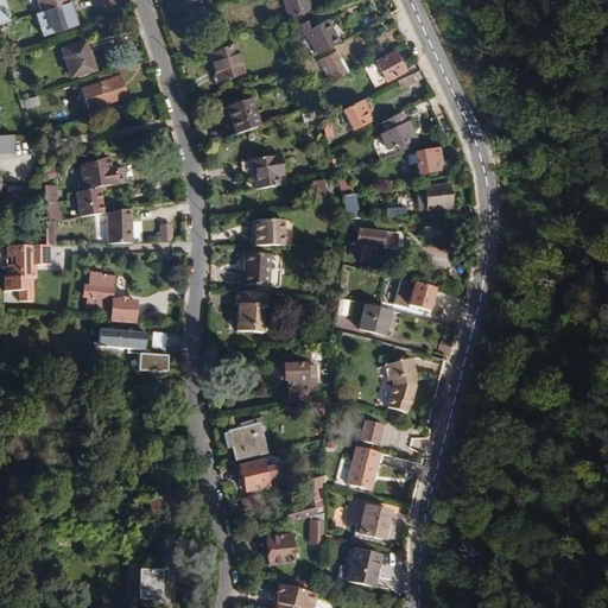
[(65,2),(64,0),(35,0),(39,12),(45,10),(65,2)]
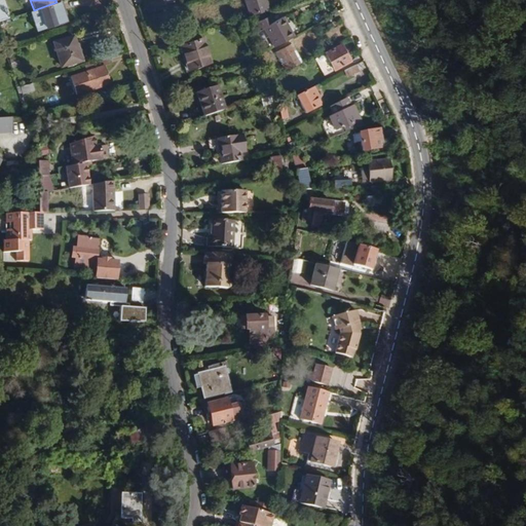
[(268,9),(264,0),(245,0),(250,15),(268,9)]
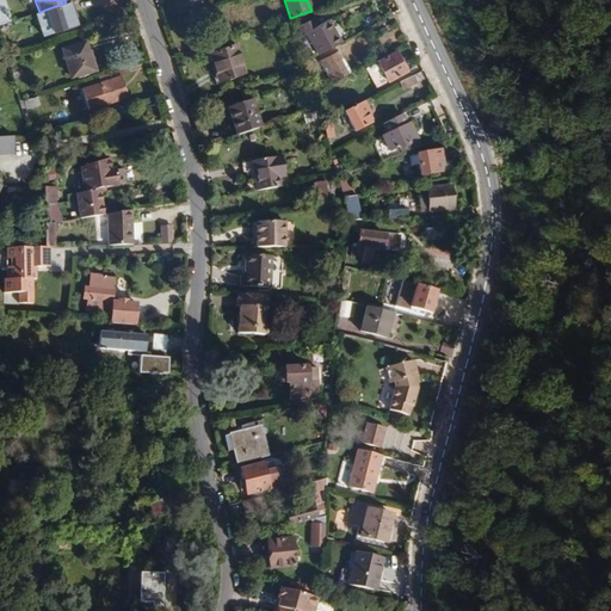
[(75,25),(68,2),(66,2),(45,10),(53,34),(75,25)]
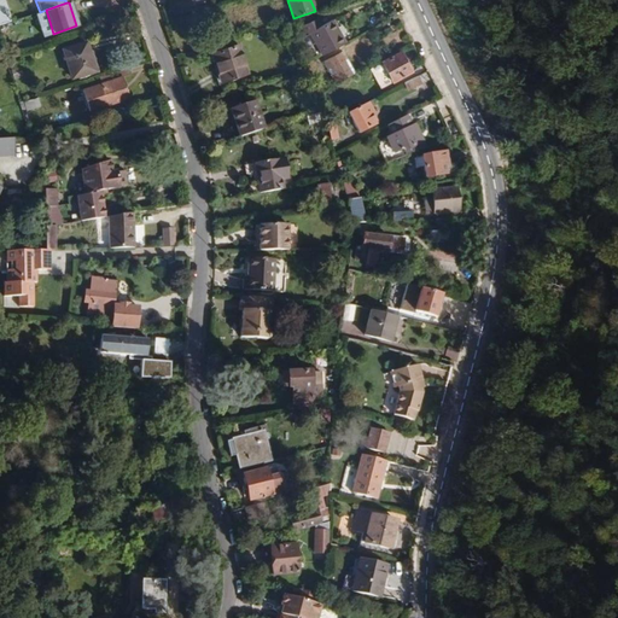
[(345,42),(333,19),(322,25),(319,18),(301,27),(304,36),(310,34),(321,56),(345,42)]
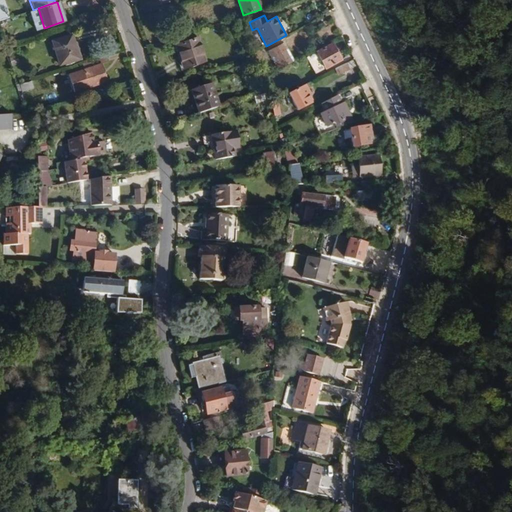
[(318,37),(326,33),(323,27),(315,31),(318,37)]
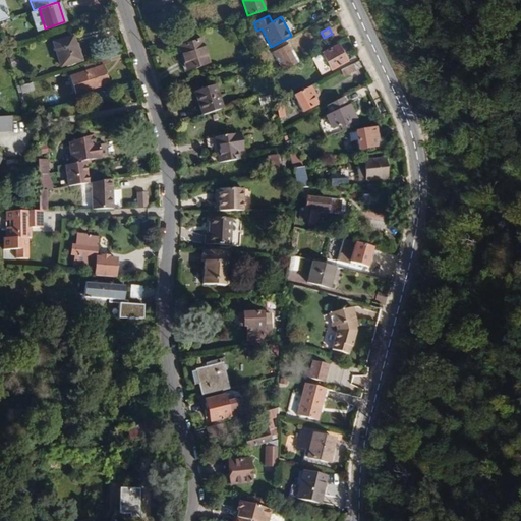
[(79,60),(72,35),(52,41),(60,65),(79,60)]
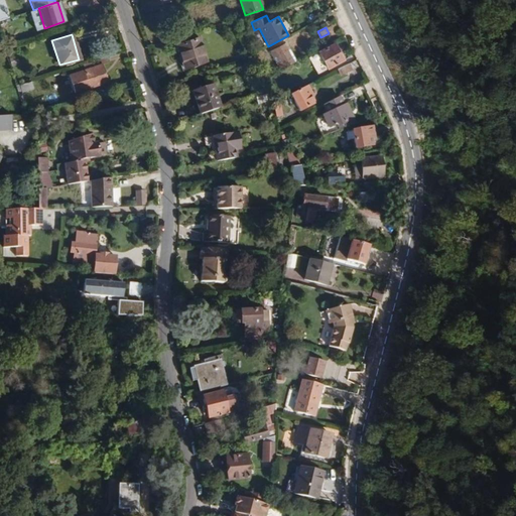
[(206,60),(199,37),(176,44),(183,68),(206,60)]
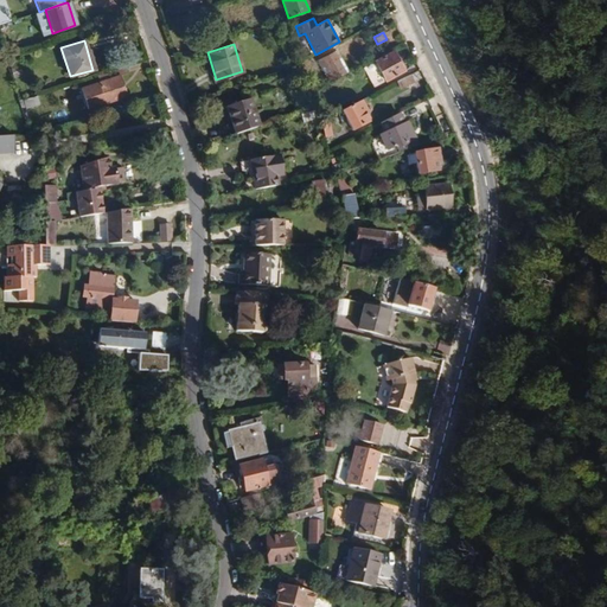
[(347,71),(337,50),(318,59),(330,81),(347,71)]
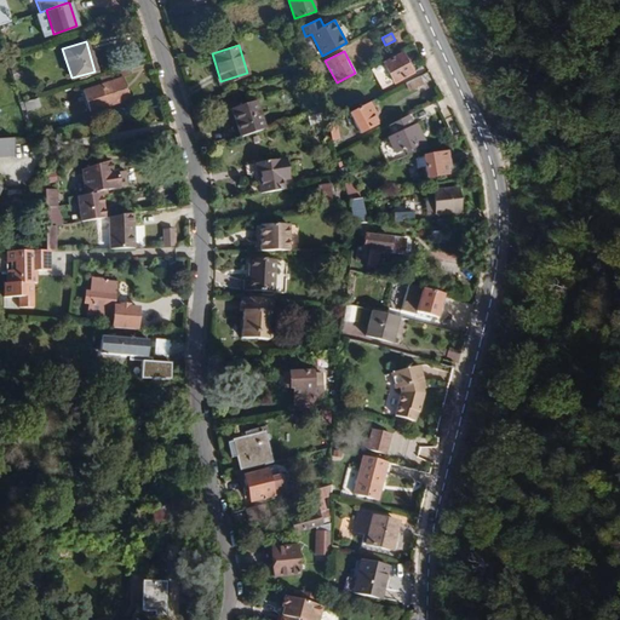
[(413,73),(402,51),(383,61),(394,81),(394,82),(413,73)]
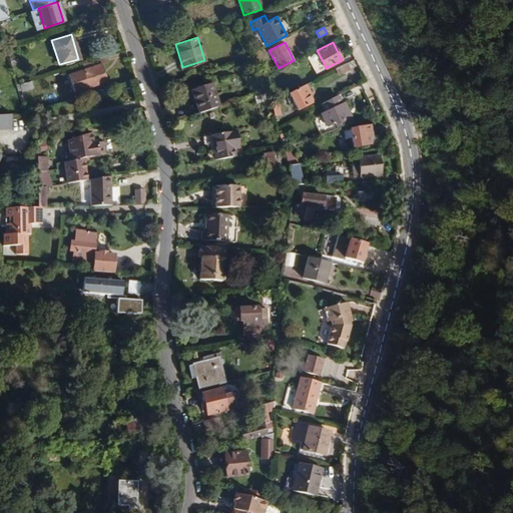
[(326,67),(317,50),(306,56),(315,73),(326,67)]
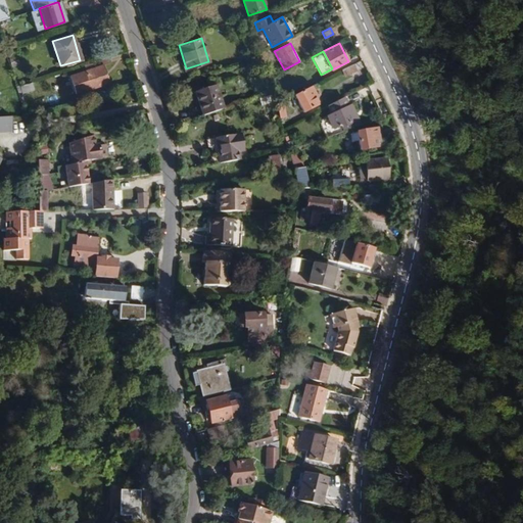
[(16,57),(8,59),(10,66),(18,64),(16,57)]
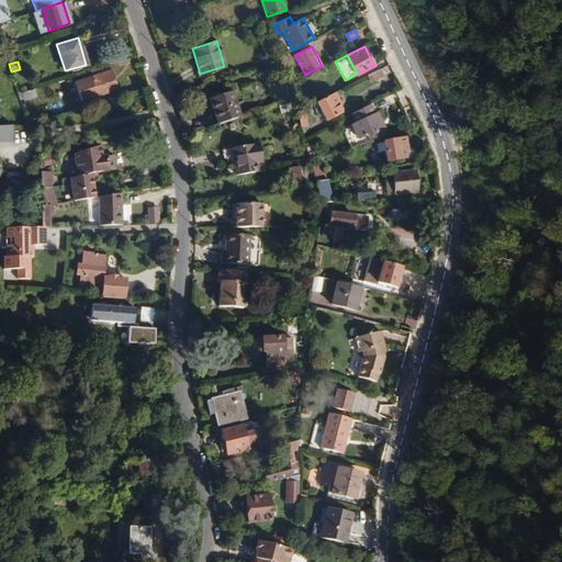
[(110,69),(108,64),(88,70),(90,77),(110,69)]
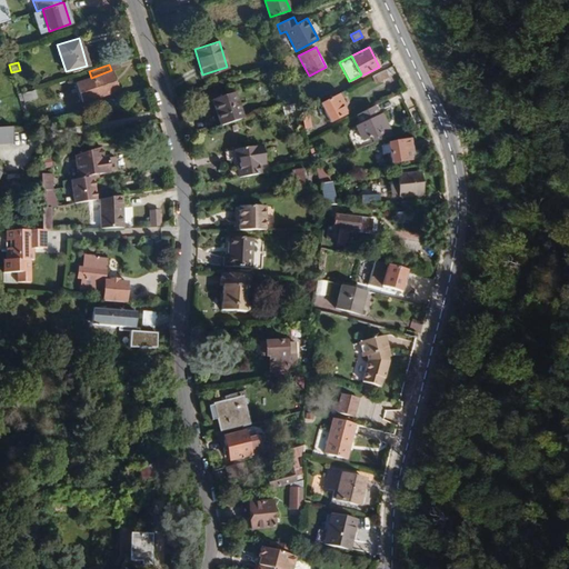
[(118,91),(111,70),(91,78),(98,98),(118,91)]
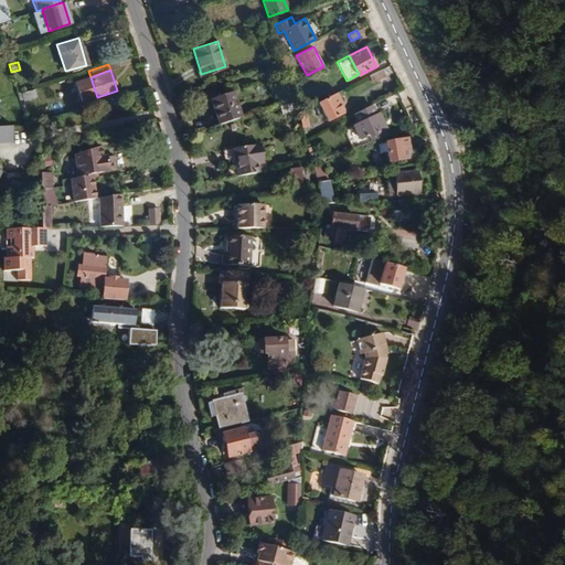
[(384,76),(381,70),(369,76),(372,82),(384,76)]
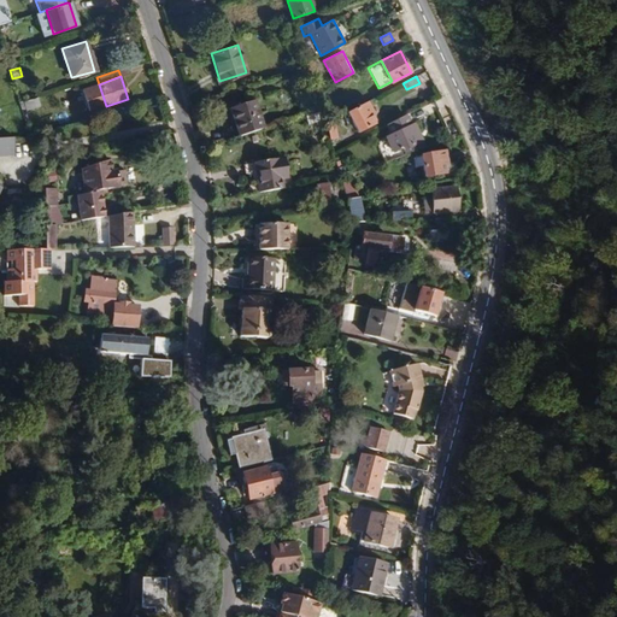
[(324,90),(322,84),(310,90),(313,98),(324,90)]
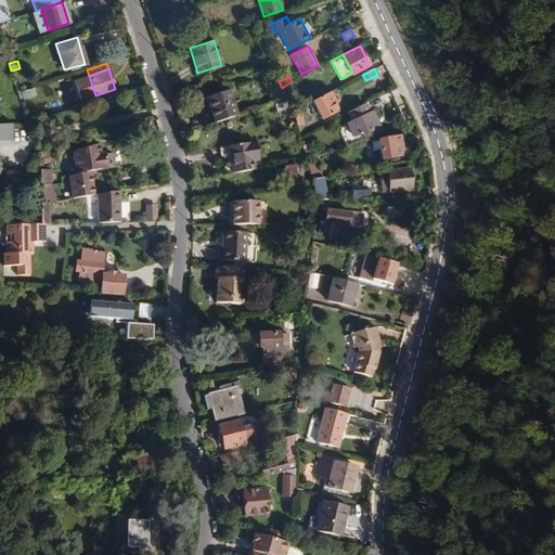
[(35,94),(34,87),(17,92),(20,100),(35,94)]
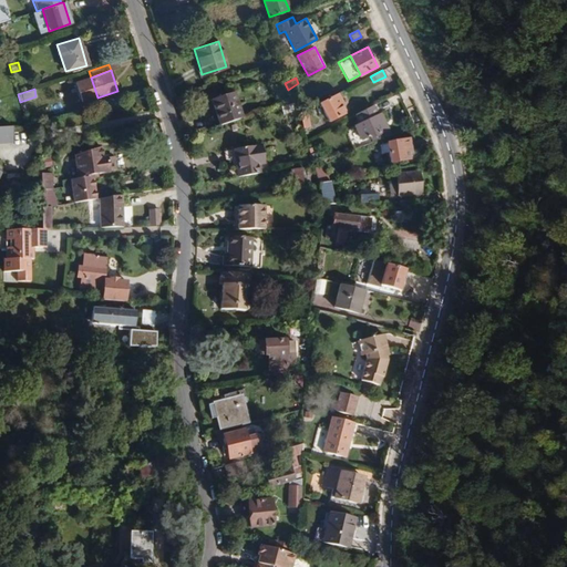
[(243,117),(235,92),(210,100),(219,125),(243,117)]
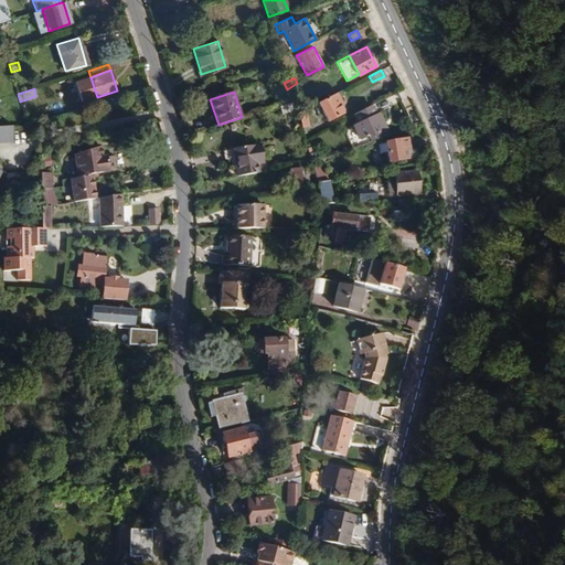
[(342,113),(339,106),(341,105),(336,94),(318,103),(327,120),(342,113)]
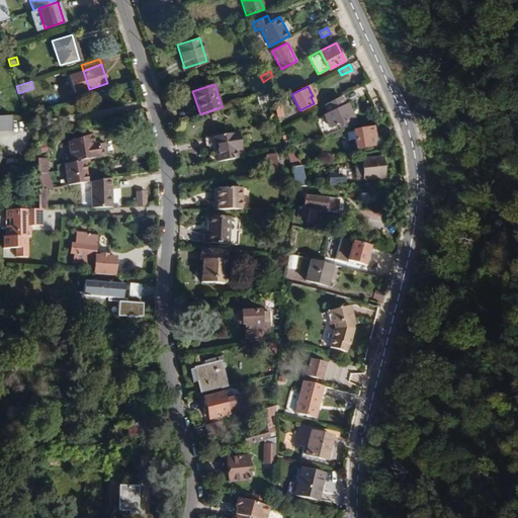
[(200,114),(192,91),(189,92),(196,115),(200,114)]
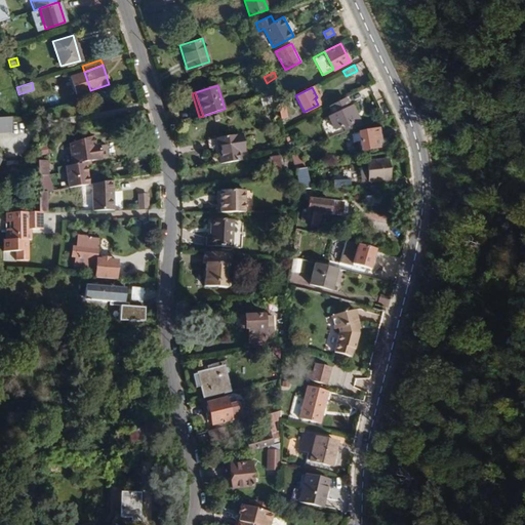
[(275,102),(272,94),(259,98),(261,106),(275,102)]
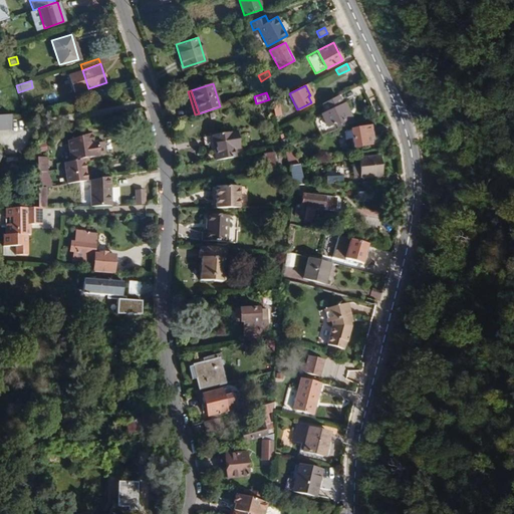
[(321,105),(339,95),(338,94),(320,102),(321,105)]
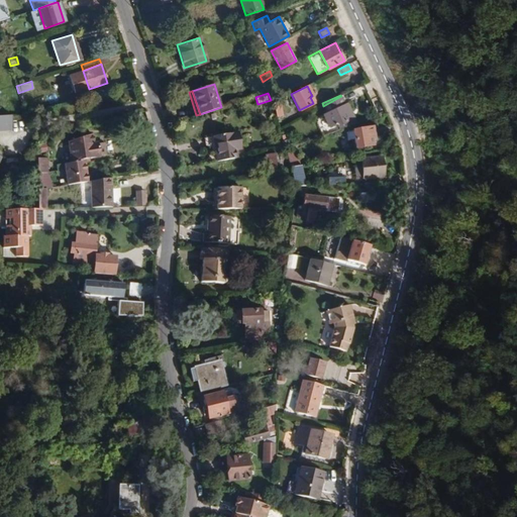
[(350,119),(344,107),(345,105),(341,96),(323,106),(326,114),(323,115),(328,127),(336,123),(338,124),(350,119)]
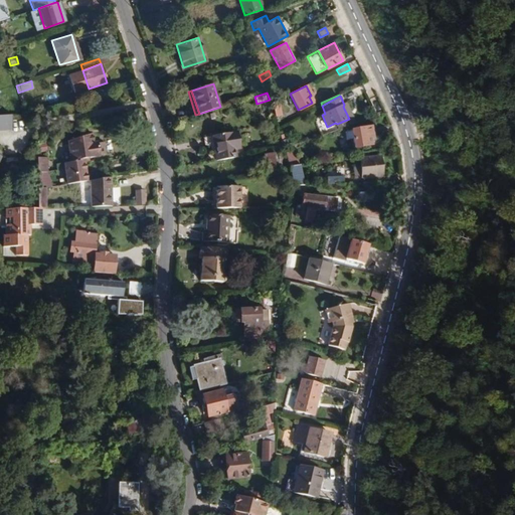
[(282,116),(277,101),(271,103),(275,118),(282,116)]
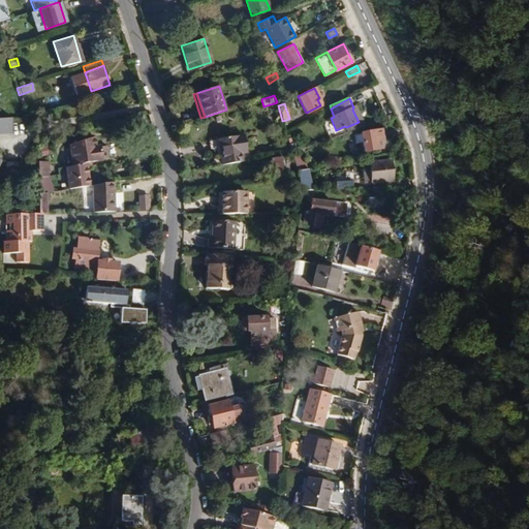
[(0,130),(10,131),(10,118),(0,118),(0,130)]
